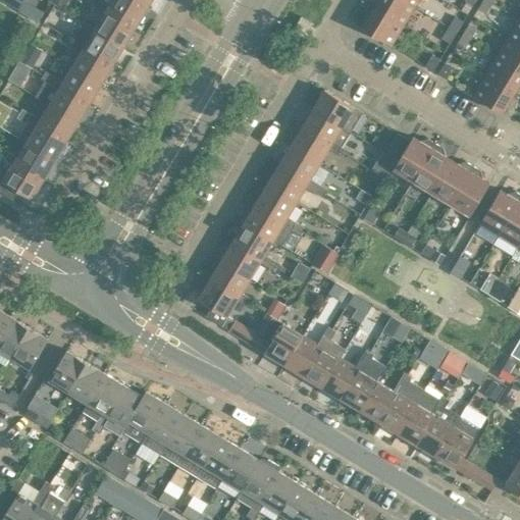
[(37,23),(43,13),(34,8),(34,2),(30,0),(24,0),(18,12),(37,23)]
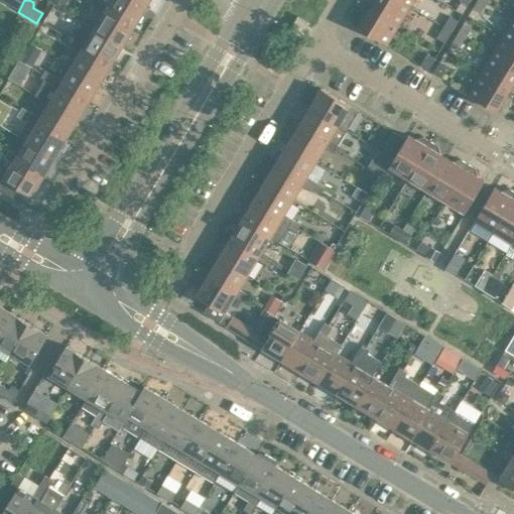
[(98,0),(98,2),(106,7),(104,11),(133,28),(144,10),(127,0),(98,0)]
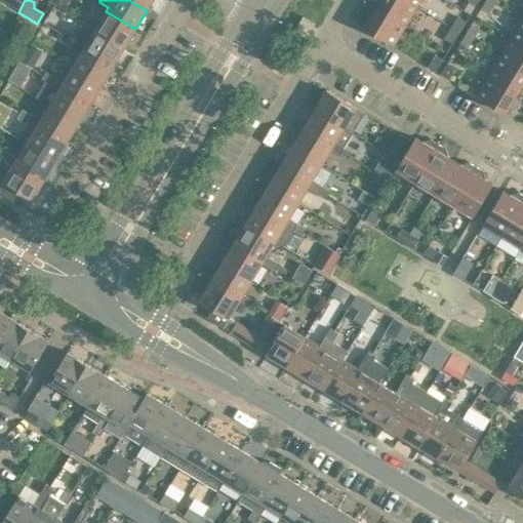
[(152,0),(129,0),(147,10),(152,0)]
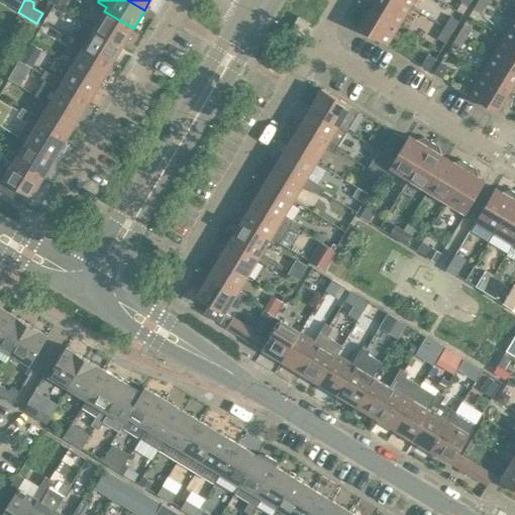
[(409,8),(396,0),(374,0),(369,9),(398,27),(409,8)]
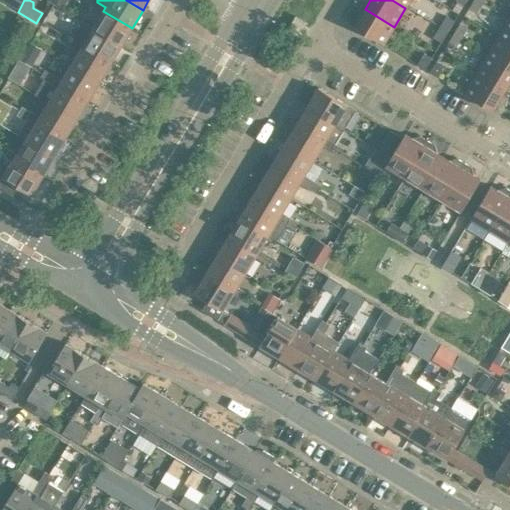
[(410,0),(392,0),(405,8),(410,0)]
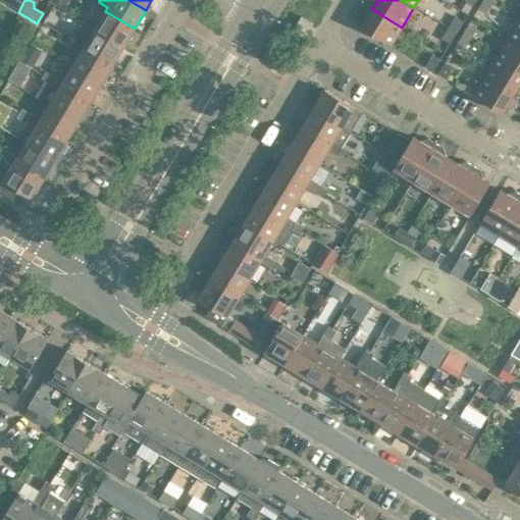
[(482,0),(476,10),(484,15),(490,4),(484,0),(482,0)]
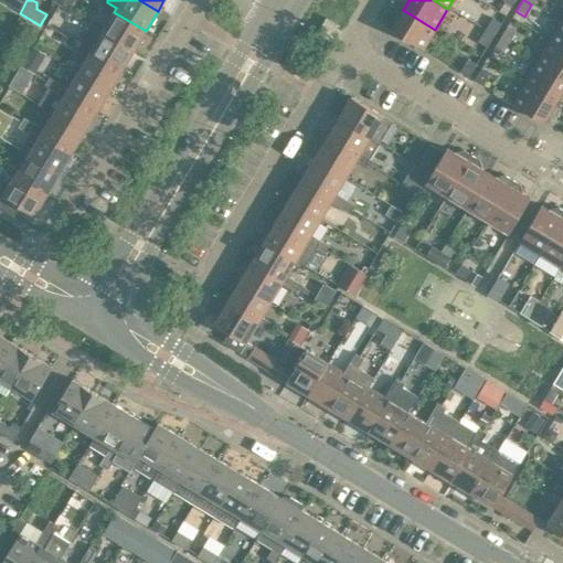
[(102,10),(112,17),(102,32),(134,52),(146,31),(114,12),(116,8),(107,2),(102,10)]
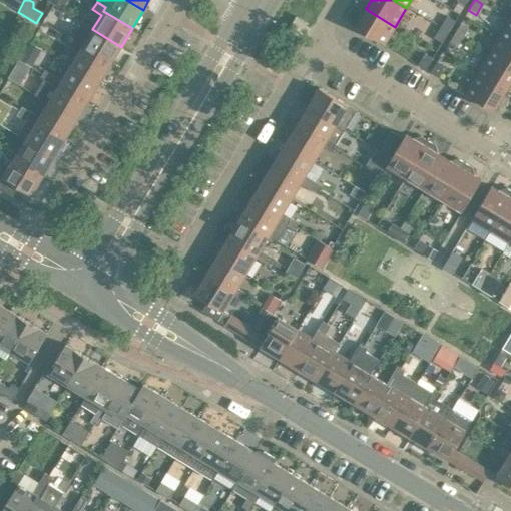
[(355,28),(383,46),(395,27),(366,9),(355,28)]
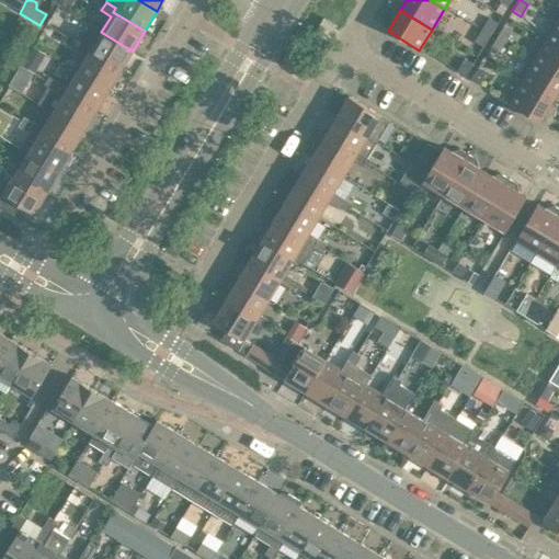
[(328,38),(335,26),(322,19),(316,32),(328,38)]
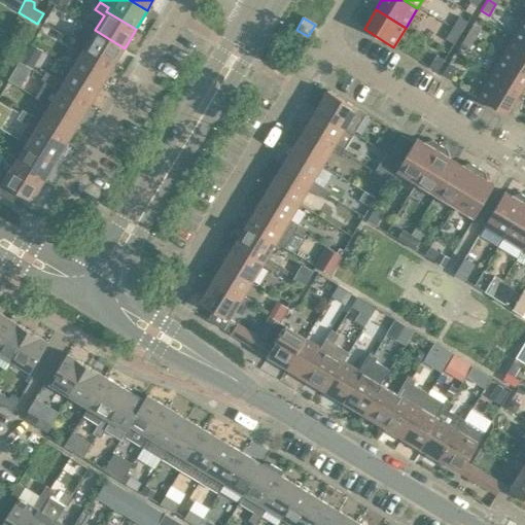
[(466,23),(458,19),(452,29),(459,34),(466,23)]
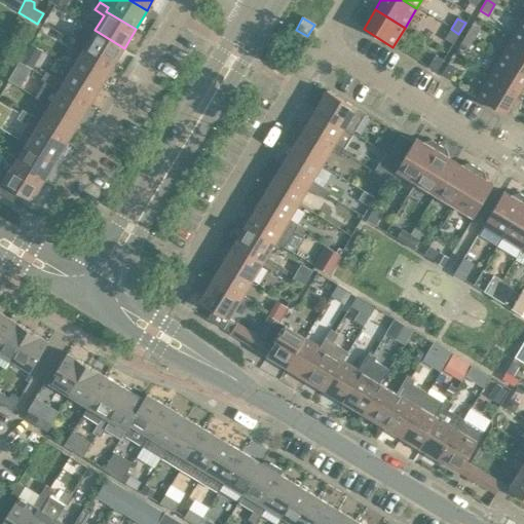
[(523,21),(522,21),(511,39),(523,47),(523,21)]
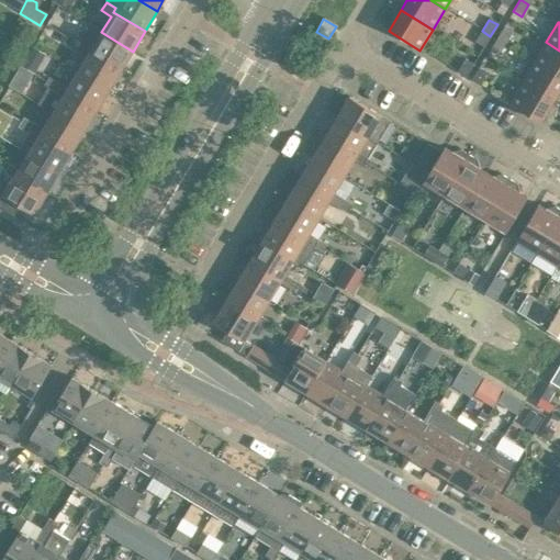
[(511,33),(503,29),(496,40),(504,45),(511,33)]
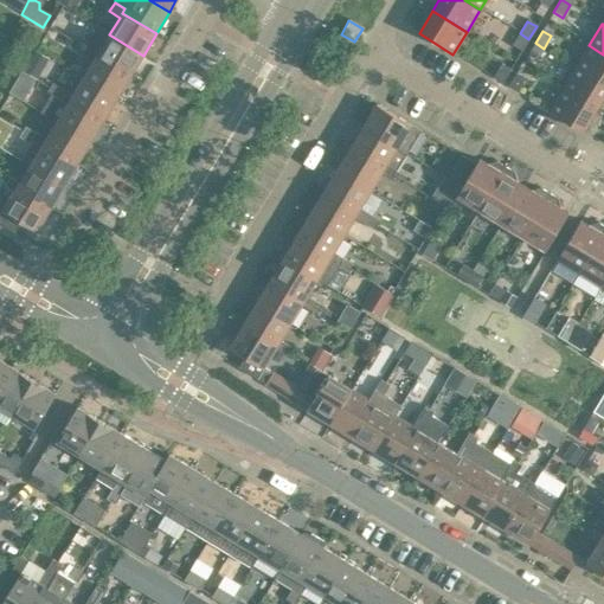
[(512,46),(521,52),(528,39),(520,33),(512,46)]
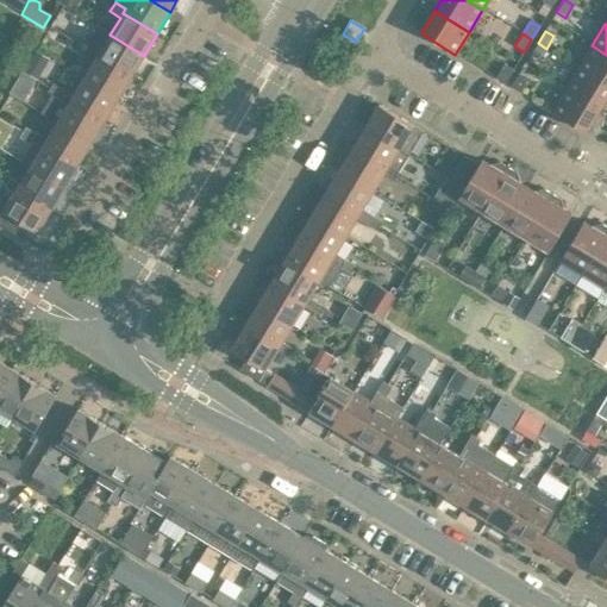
[(97,57),(130,77),(144,56),(110,35),(99,52),(89,47),(83,55),(93,62),(97,57)]
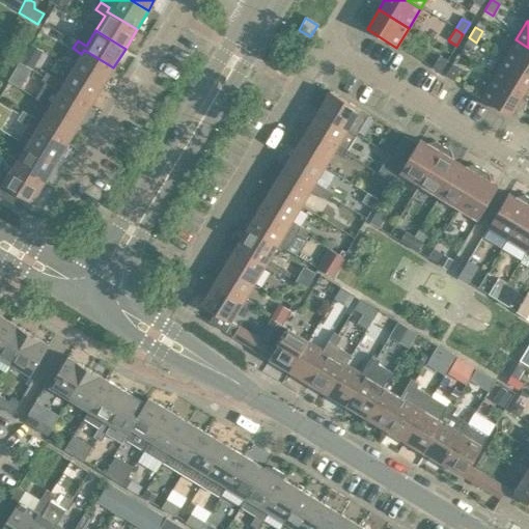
[(68,34),(63,43),(73,48),(78,40),(68,34)]
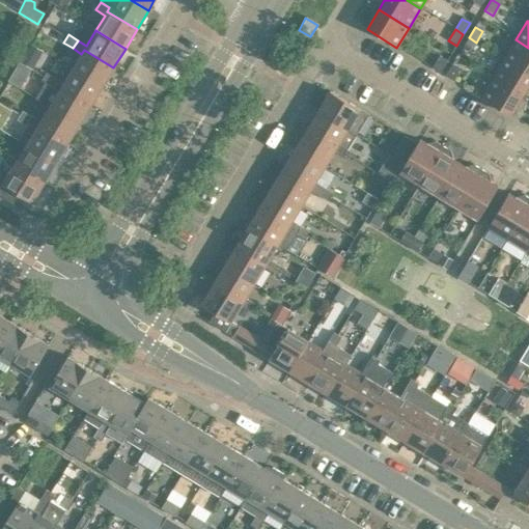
[(462,49),(469,54),(476,43),(469,37),(462,49)]
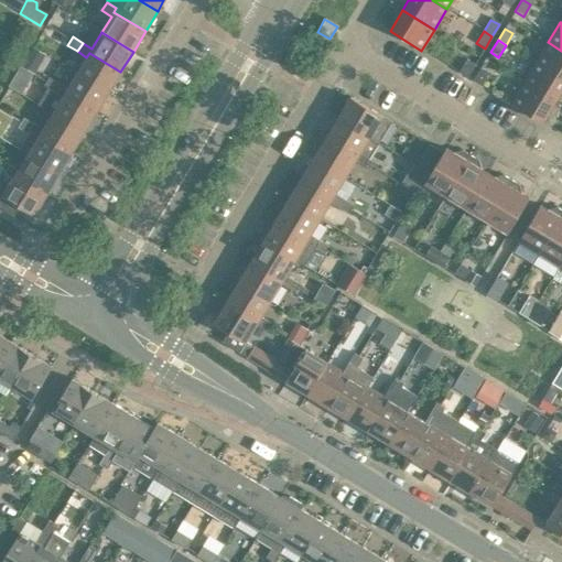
[(561,51),(548,42),(536,63),(561,78),(561,51)]
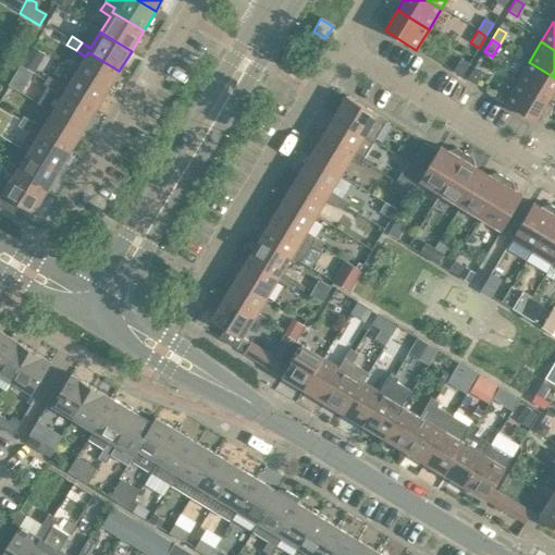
[(29,52),(21,66),(33,74),(41,59),(29,52)]
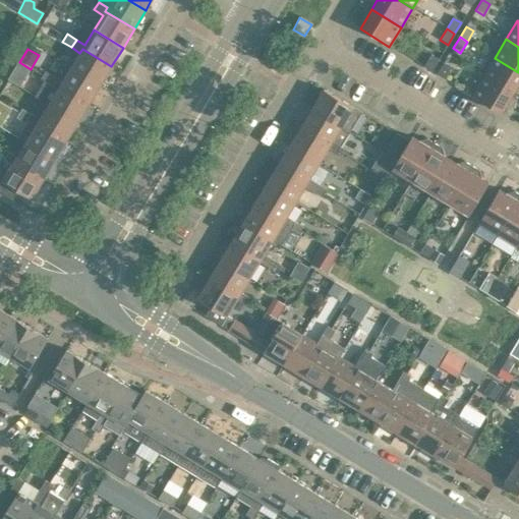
[(70,67),(100,85),(111,66),(82,49),(79,53),(70,67)]
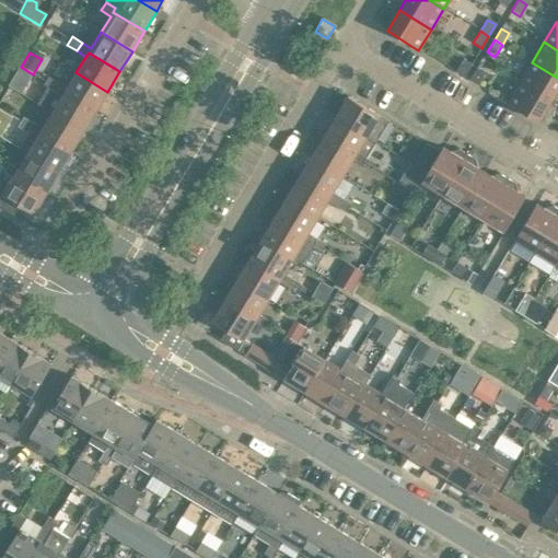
[(455,72),(463,78),(471,66),(462,61),(455,72)]
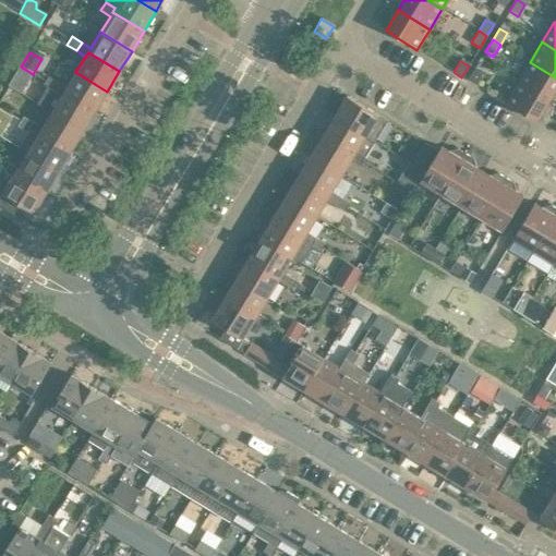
[(555,88),(555,77),(530,62),(518,82),(548,101),(555,88)]
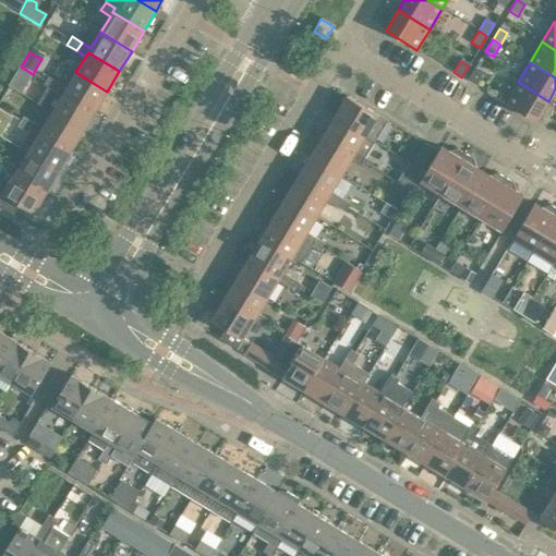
[(467,81),(475,86),(483,74),(474,69),(467,81)]
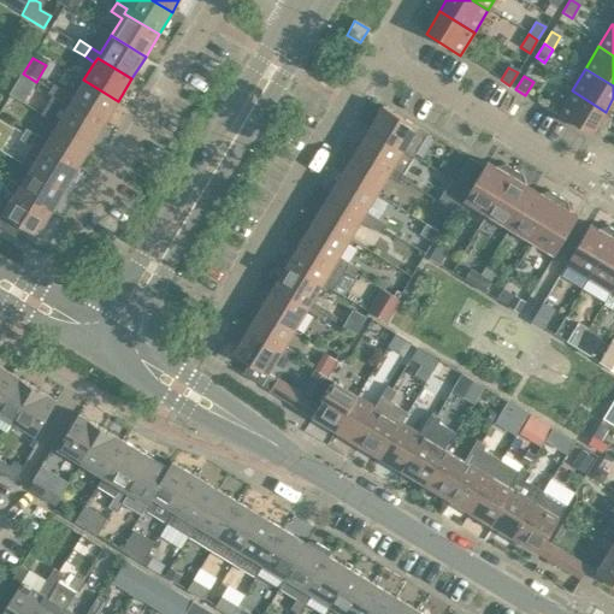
[(70,102),(105,124),(118,101),(83,80),(72,98),(63,92),(57,101),(68,107),(70,102)]
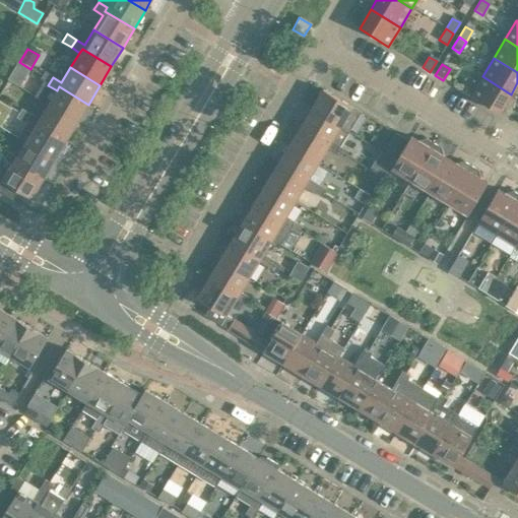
[(44,72),(40,80),(48,85),(53,77),(44,72)]
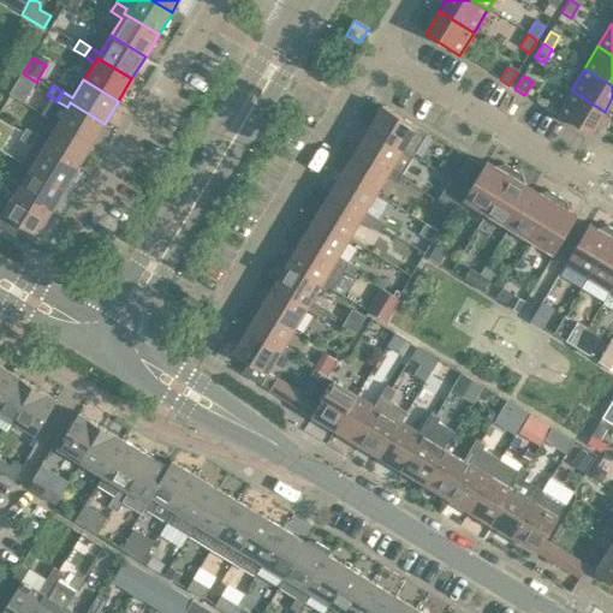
[(28,95),(13,87),(9,95),(23,103),(28,95)]
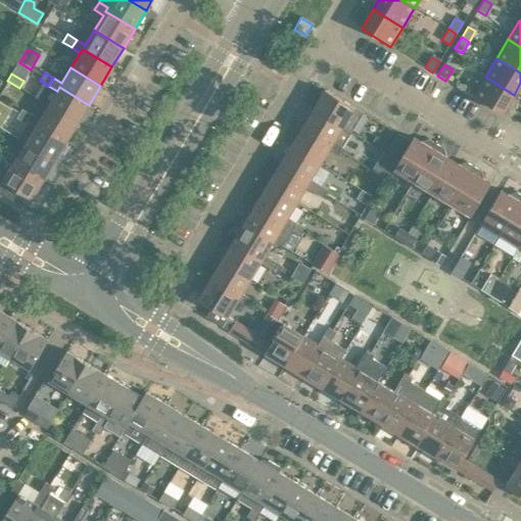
[(473,96),(503,114),(514,95),(485,77),(473,96)]
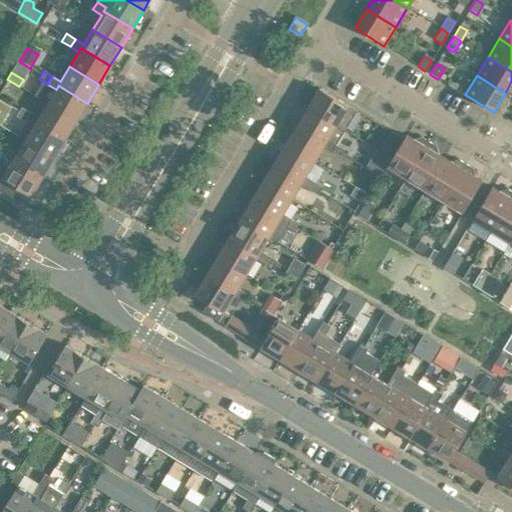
[(58,85),(56,89),(47,104),(76,121),(87,103),(58,85)]
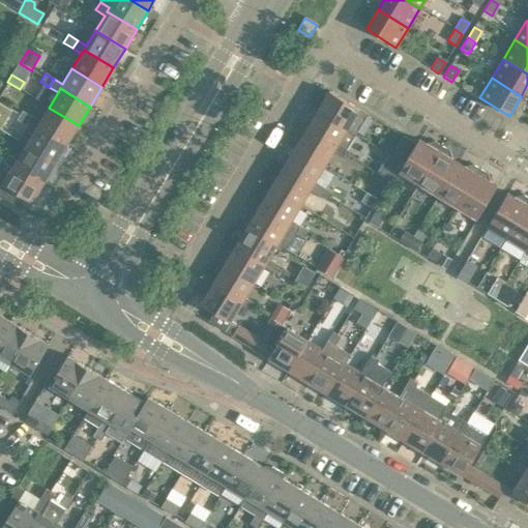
[(368,116),(328,92),(316,112),(355,136),(368,116)]
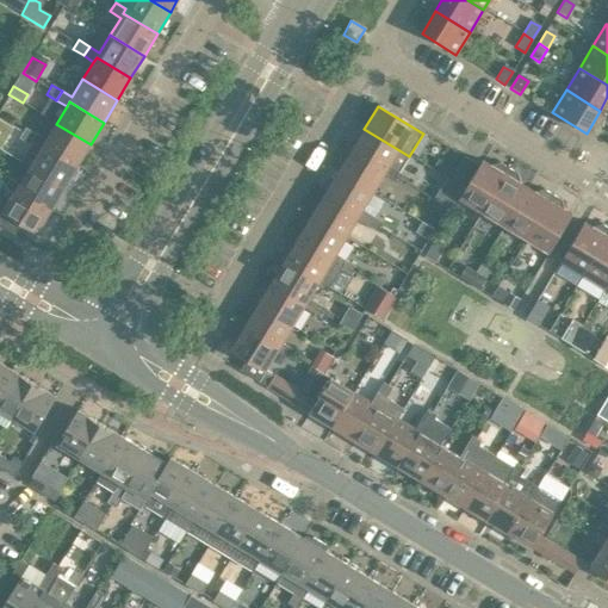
[(50,121),(39,137),(35,135),(30,144),(32,146),(39,150),(43,146),(76,167),(91,144),(56,124),(50,121)]
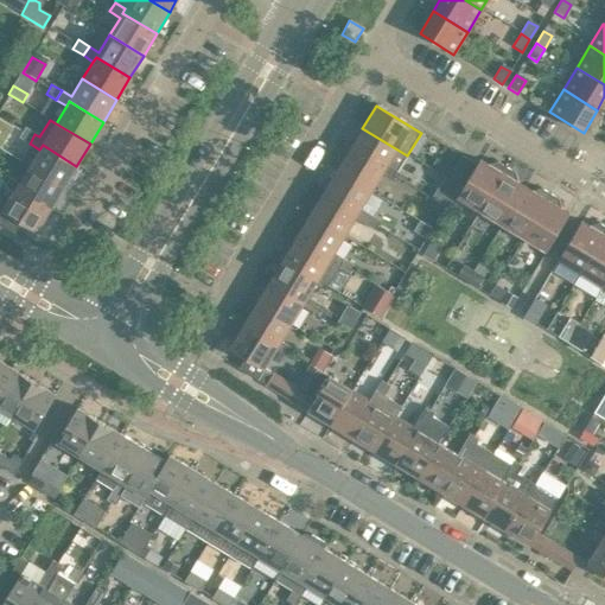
[(25,128),(19,138),(30,144),(34,134),(25,128)]
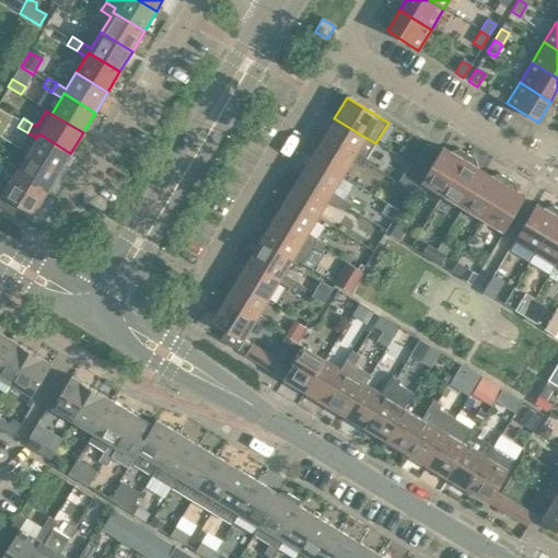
[(375,143),(334,118),(322,139),(353,158),(356,153),(365,160),(375,143)]
